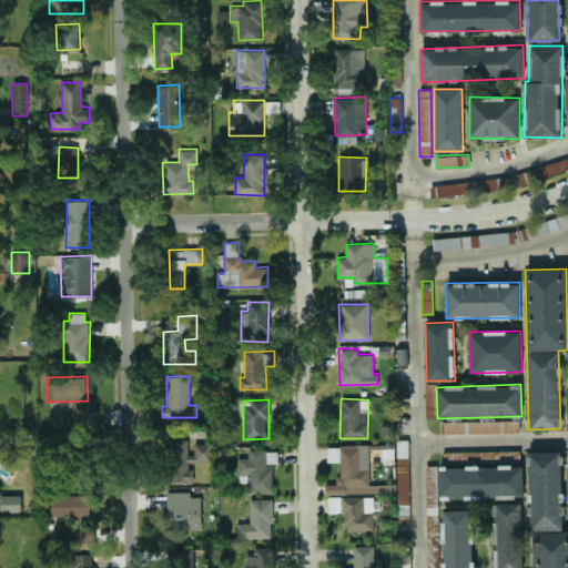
[(87,415),(88,403),(75,402),(74,414),(87,415)]
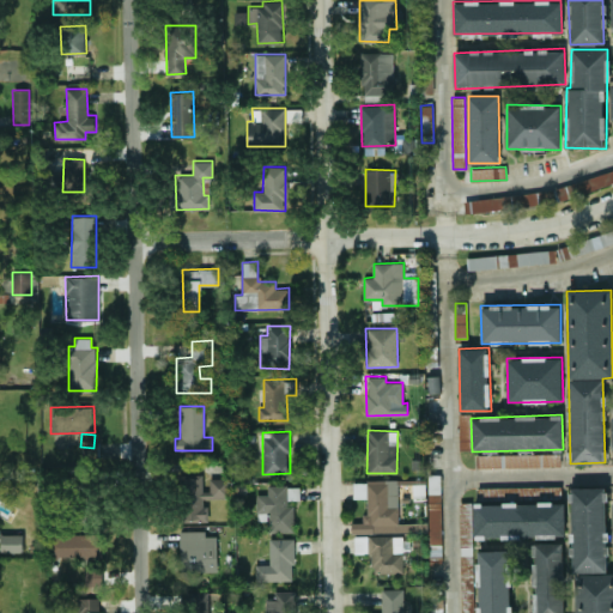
[(479,455),(479,467),(545,466),(544,454),(479,455)]
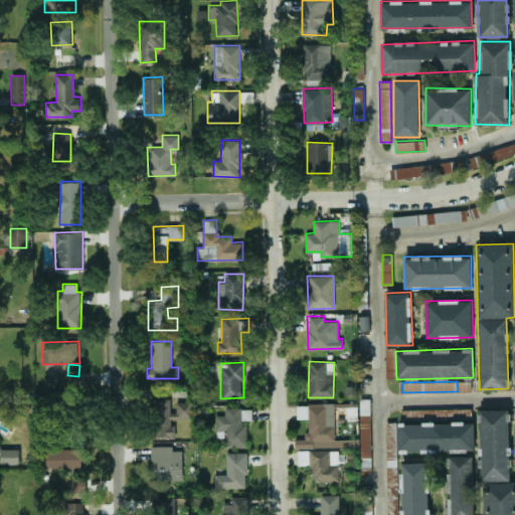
[(191,401),(176,401),(176,411),(170,411),(170,398),(155,398),(155,438),(174,438),(174,419),(191,418),(191,401)]
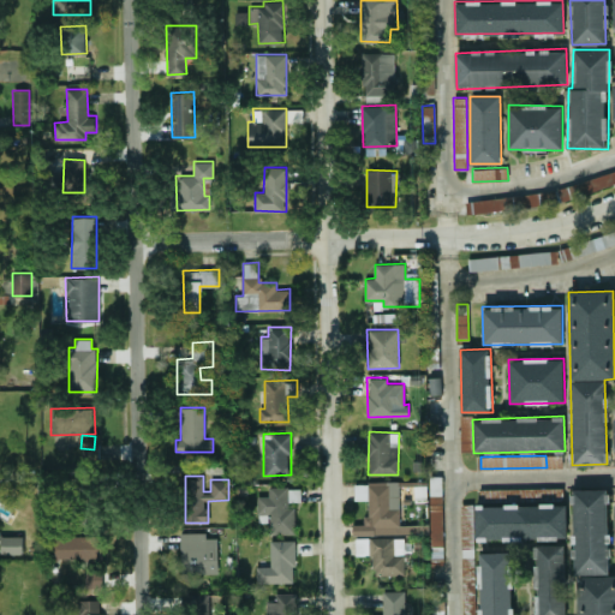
[(443,544),(442,476),(429,476),(430,544),(443,544)]
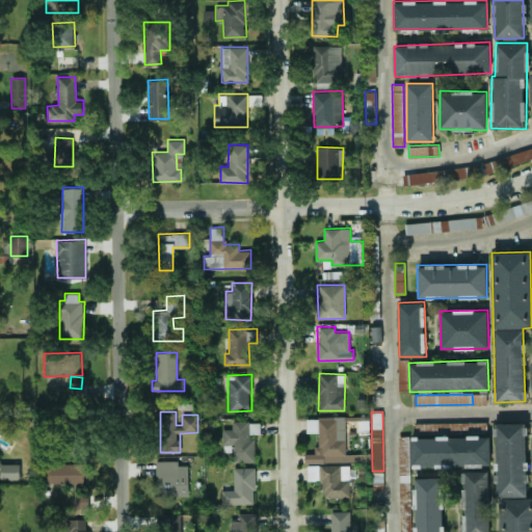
[(368,461),(368,453),(346,454),(345,417),(307,418),(307,432),(316,432),(317,453),(304,453),(304,462),(368,461)]
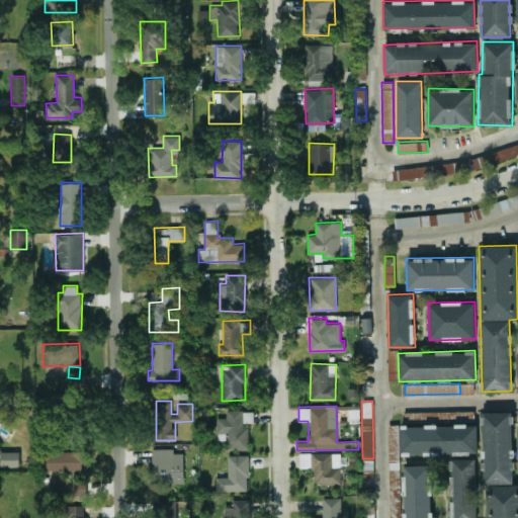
[(227,449),(247,449),(247,422),(253,422),(253,410),(226,410),(226,418),(217,417),(216,432),(227,432),(227,449)]
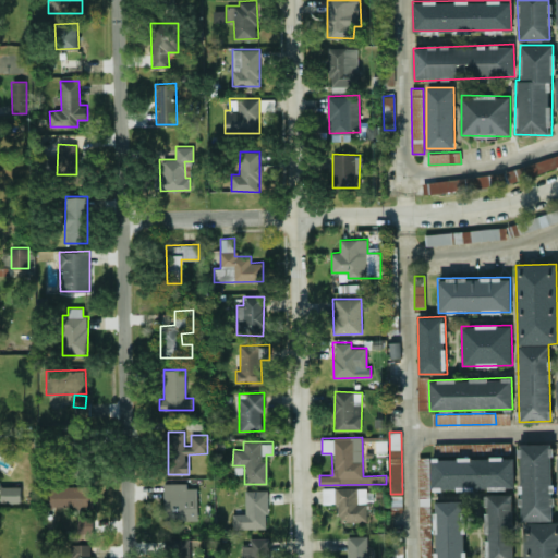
[(552,521),(553,444),(520,444),(519,521),(552,521)]
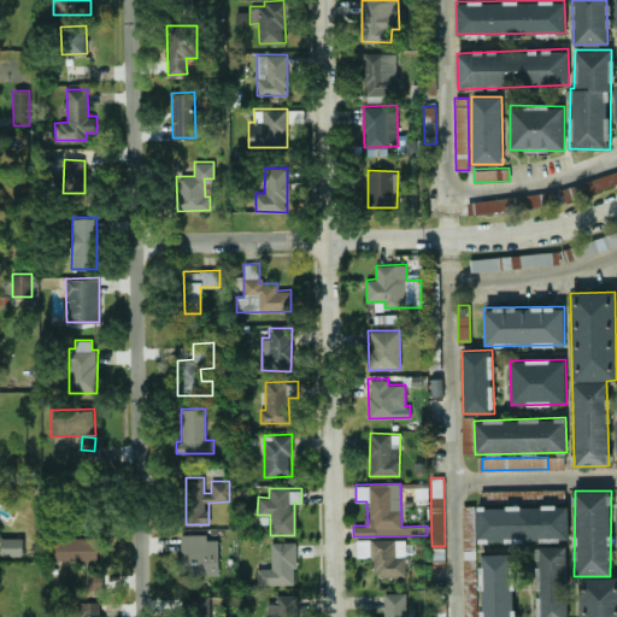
[(476,616),(475,505),(462,505),(463,616),(476,616)]
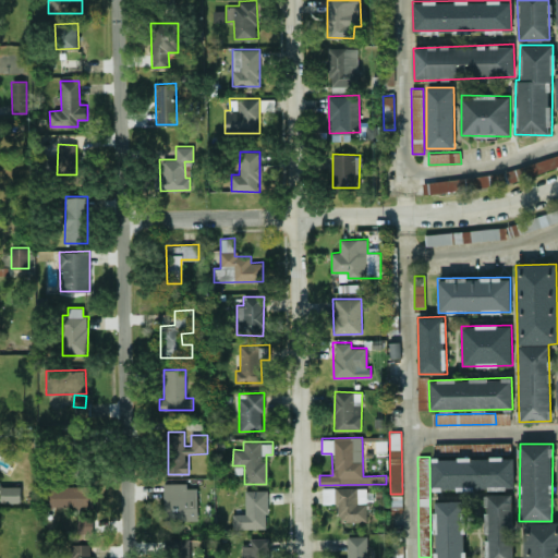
[(514,458),(432,457),(432,489),(514,489),(514,458)]
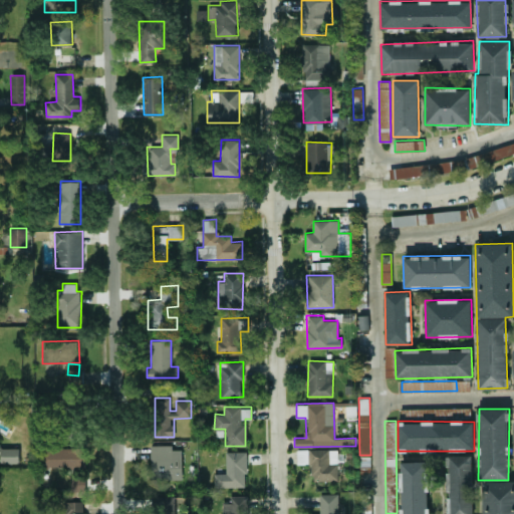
[(173,445),(151,445),(151,478),(182,479),(182,449),(173,449),(173,445)]
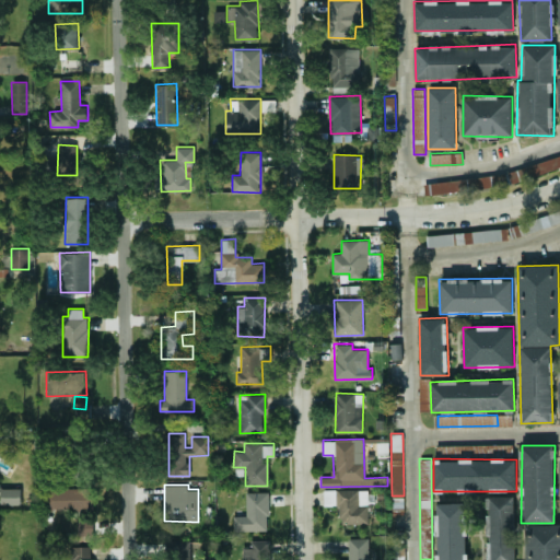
[(92,487),(46,486),(46,508),(92,509),(92,487)]
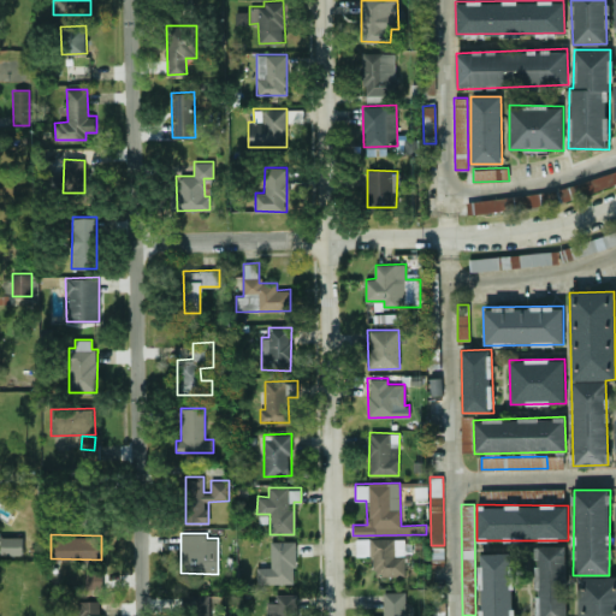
[(0,535),(0,552),(0,555),(23,555),(22,537),(0,535)]
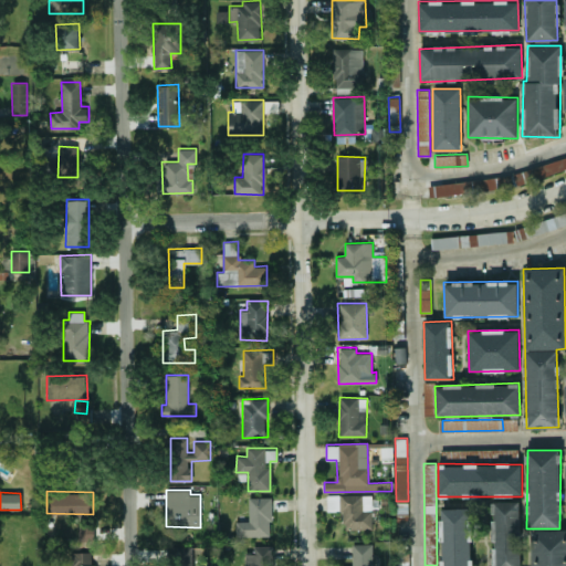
[(344,528),(373,528),(371,494),(327,495),(327,511),(343,511),(344,528)]
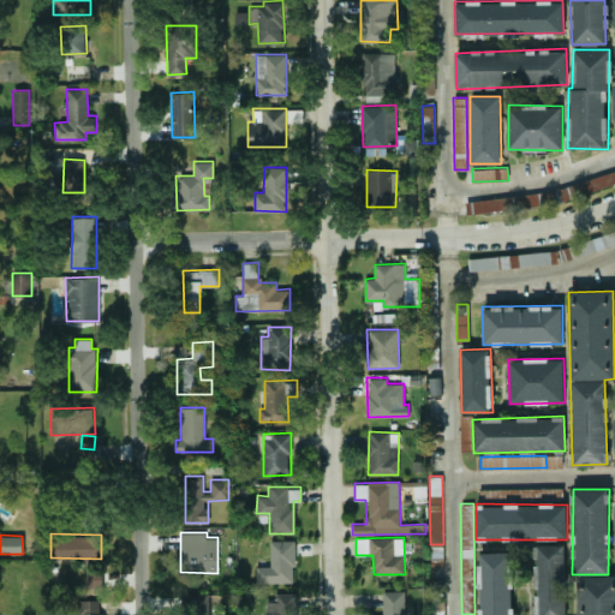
[(294,539),(269,541),(270,566),(256,566),(256,583),(294,581),(294,539)]
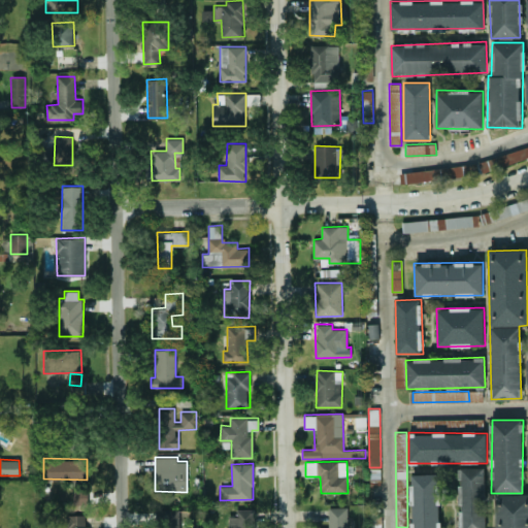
[(485,527),(486,467),(460,467),(459,527),(485,527)]
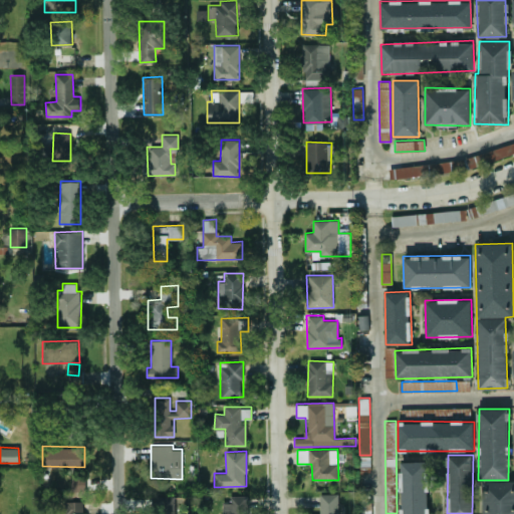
[(359,472),(370,471),(370,457),(359,457),(359,472)]
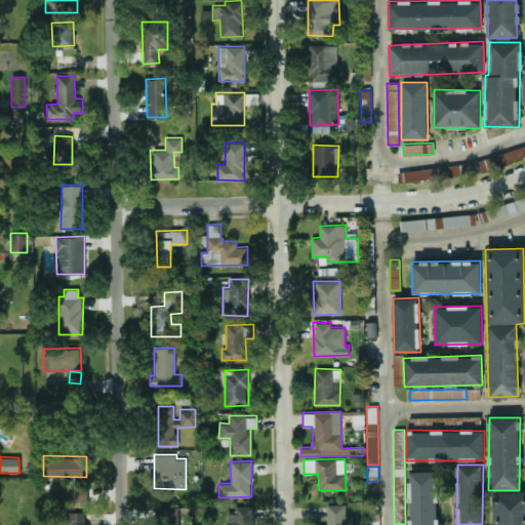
[(436,524),(437,471),(409,472),(408,524),(436,524)]
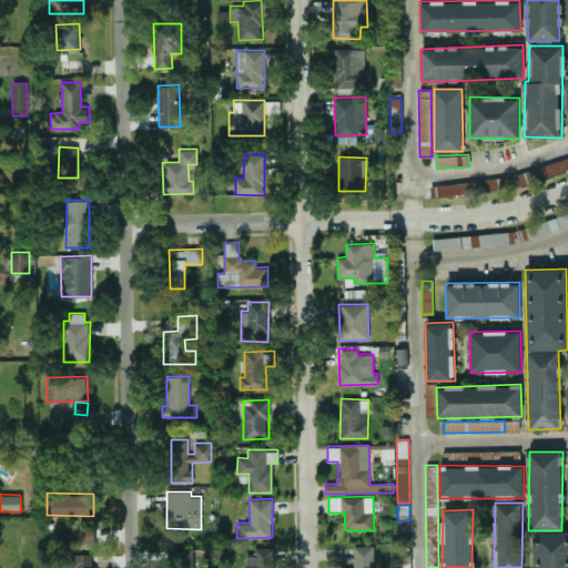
[(79,543),(94,543),(93,526),(79,526),(79,543)]
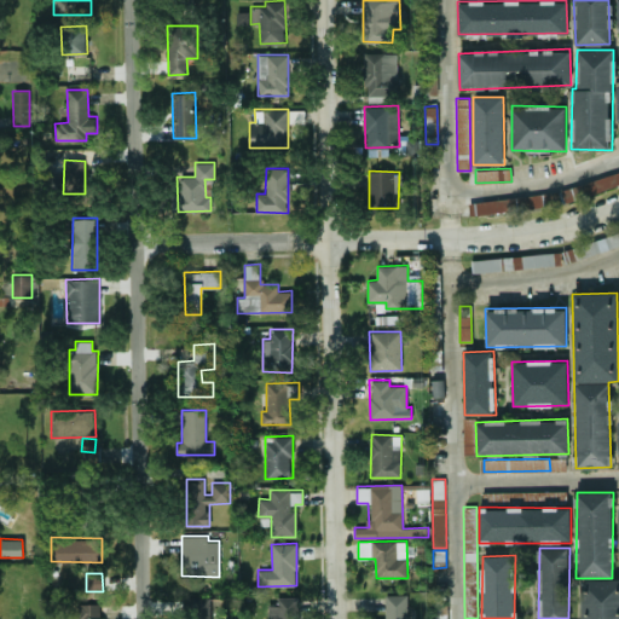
[(618,618),(618,578),(580,579),(580,618),(618,618)]
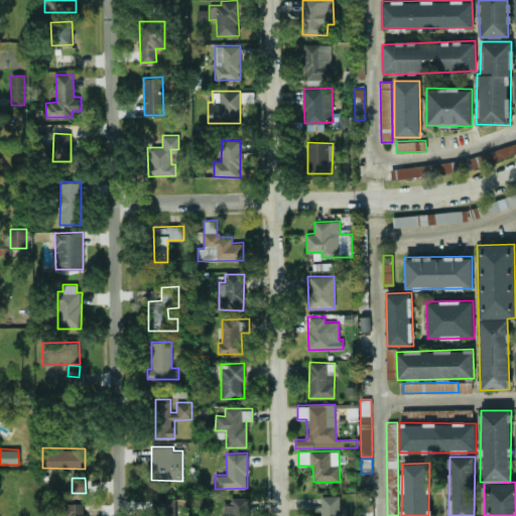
[(339,515),(339,495),(320,496),(320,515),(339,515)]
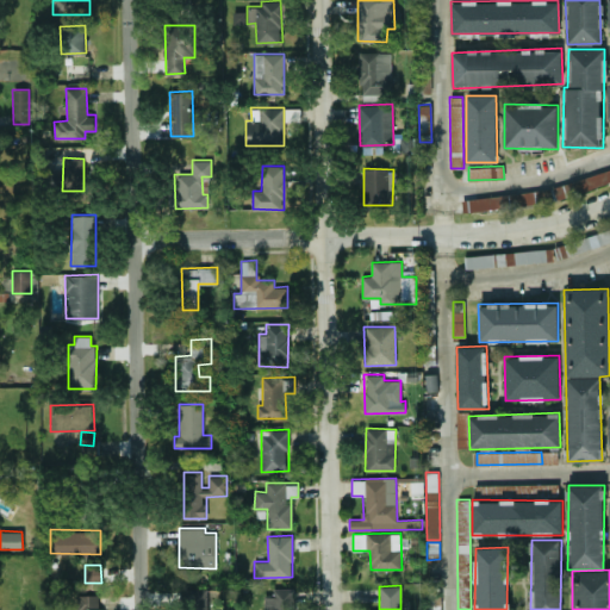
[(272,595),(263,595),(263,609),(292,609),(292,587),(272,589),(272,595)]
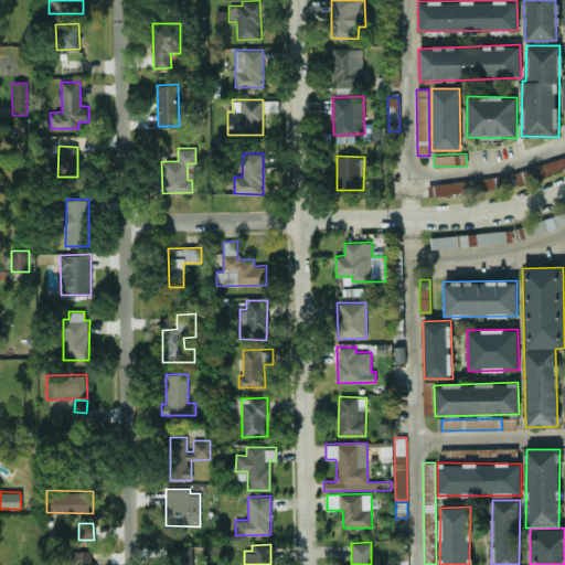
[(191,564),(191,545),(174,545),(174,564),(191,564)]
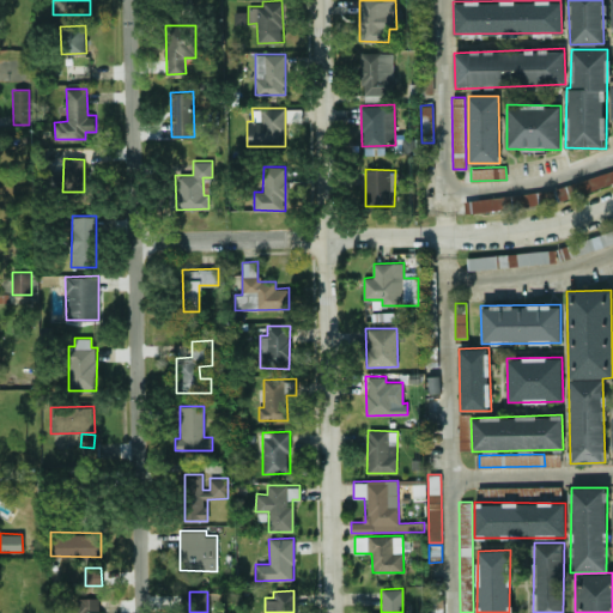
[(101,612),(101,598),(78,598),(78,612),(101,612)]
